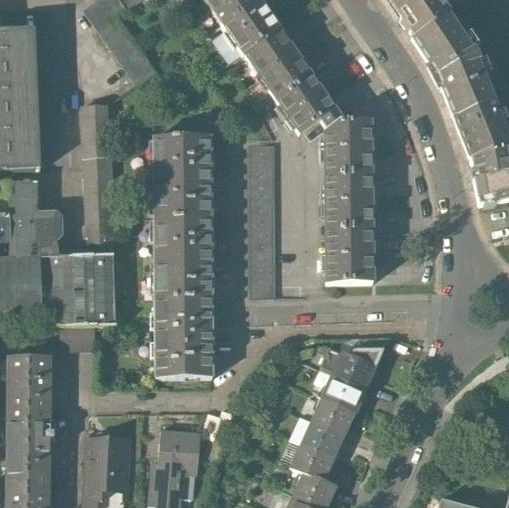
[(87,0),(105,35),(139,17),(136,10),(155,0),(87,0)]
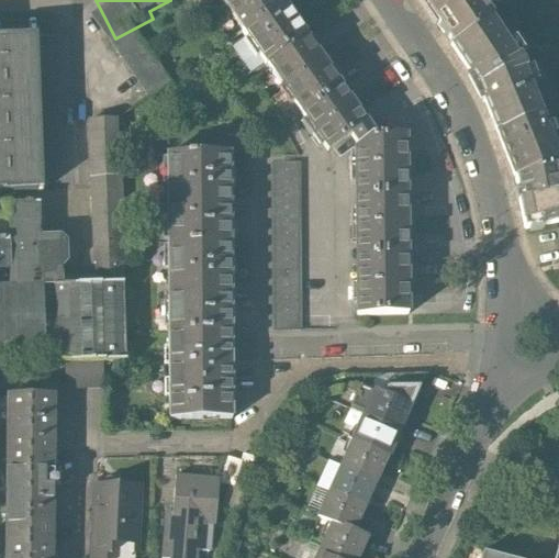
[(225,0),(245,28),(284,0),(225,0)]
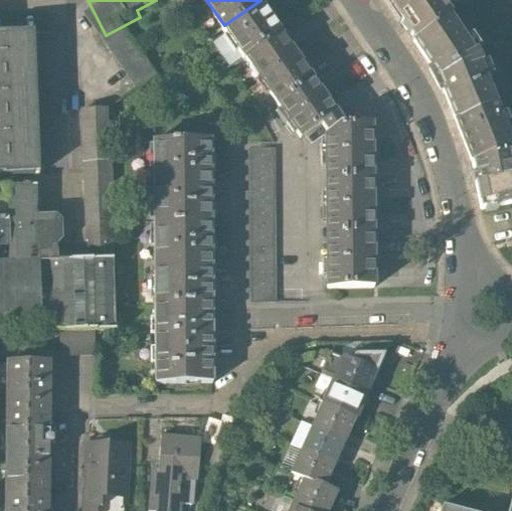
[(261,0),(224,25),(246,55),(285,28),(265,0),(261,0)]
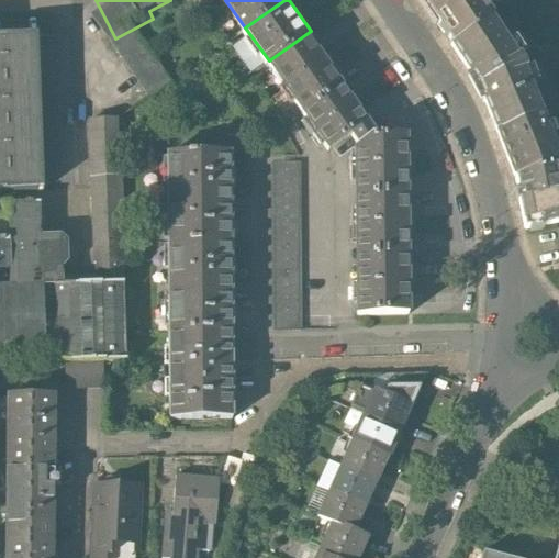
[(426,0),(446,30),(455,42),(493,15),(485,3),(491,0),(426,0)]
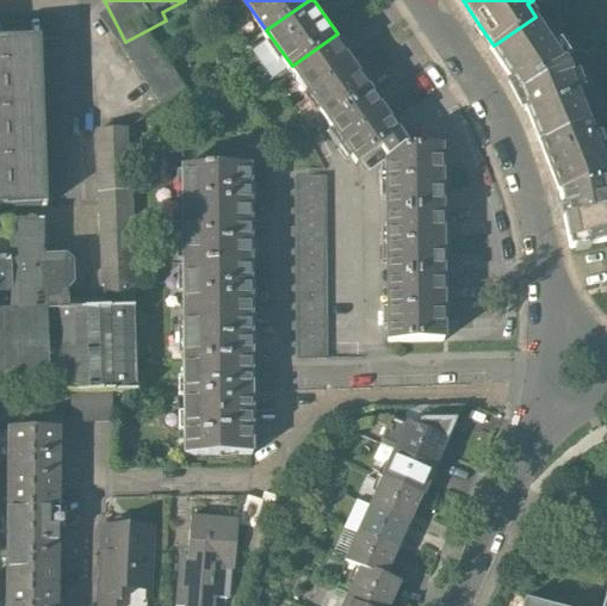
[(536,17),(494,45),(493,45),(516,80),(526,98),(542,140),(592,121),(573,73),(565,60),(537,16),(536,17)]
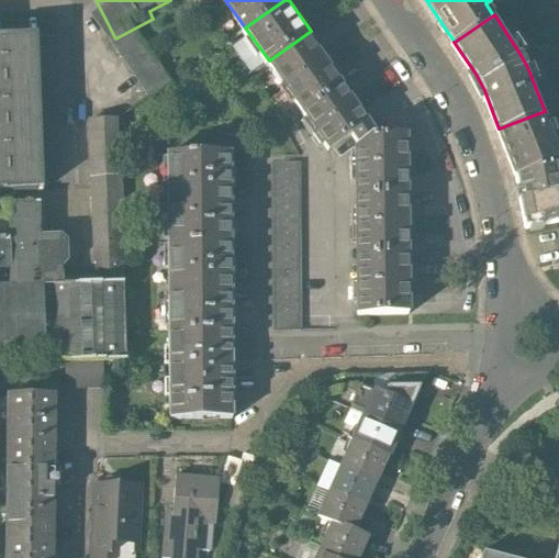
[(0,185),(42,182),(33,26),(0,28),(0,185)]
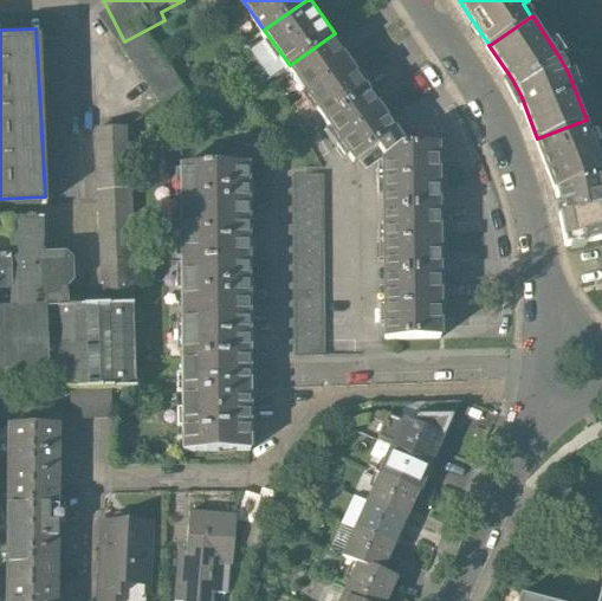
[(290,65),(328,117),(371,86),(335,33),(290,65)]
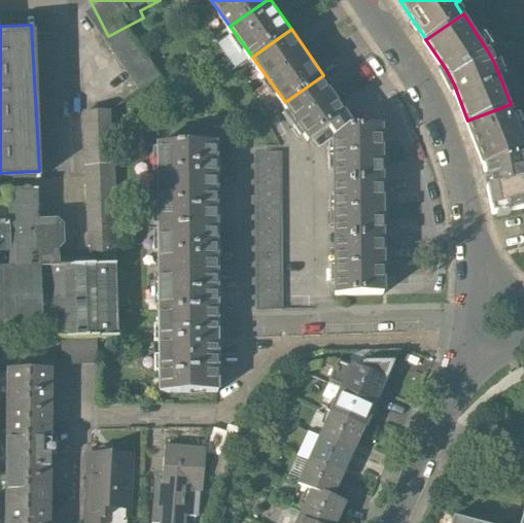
[(348,111),(323,75),(285,102),(309,138),(348,111)]
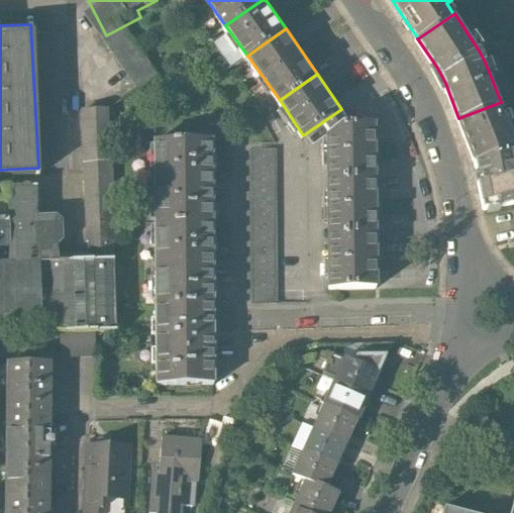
[(110,102),(85,103),(88,220),(113,220),(110,102)]
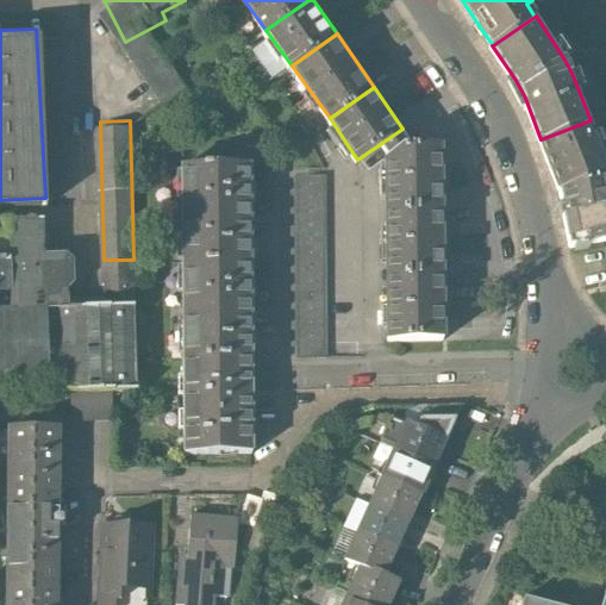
[(605,158),(591,120),(541,139),(548,153),(561,189),(605,170),(605,158)]
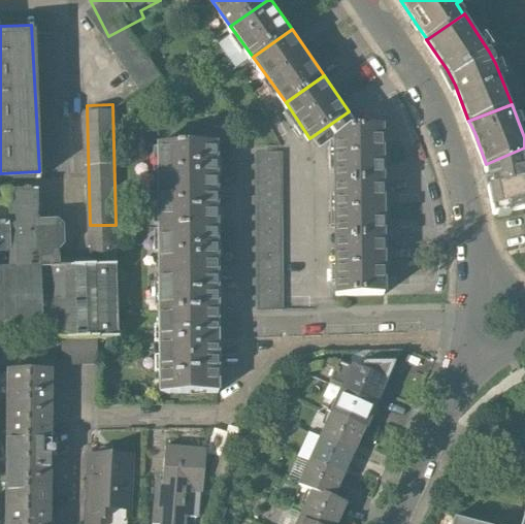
[(335,125),(339,289),(386,288),(385,261),(384,206),(383,152),(382,124),(335,125)]
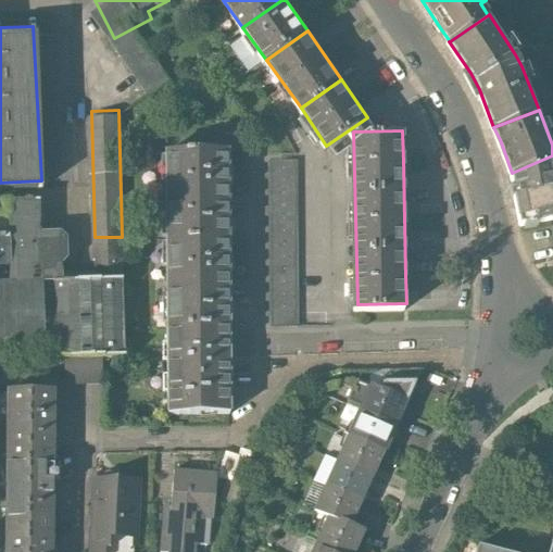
[(269,137),(272,317),(303,317),(302,136),(269,137)]
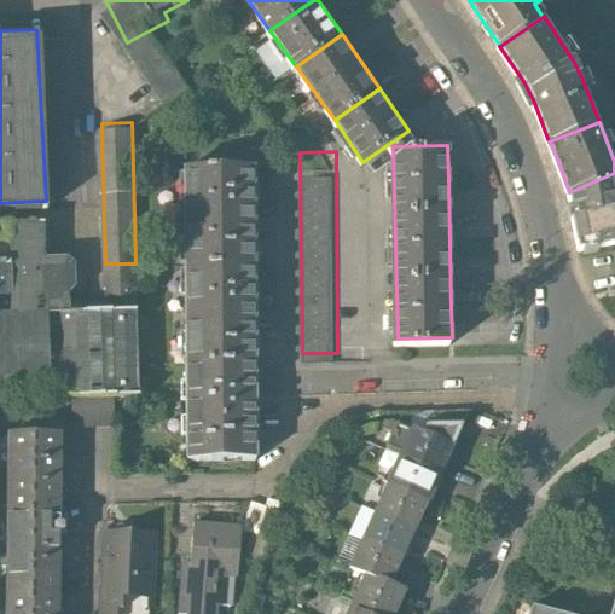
[(177,158),(177,258),(257,258),(257,158),(177,158)]
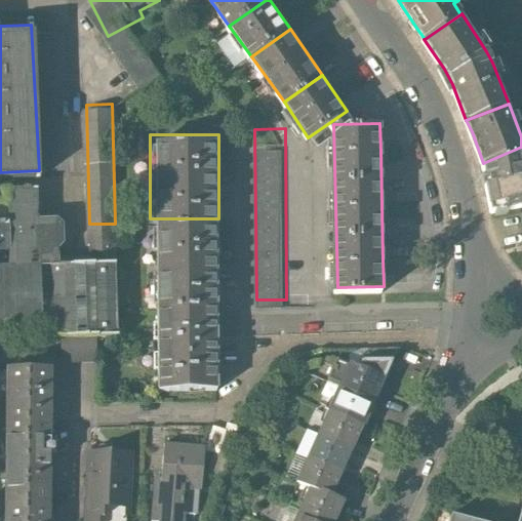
[(521,147),(483,163),(487,185),(493,211),(521,206),(521,147)]
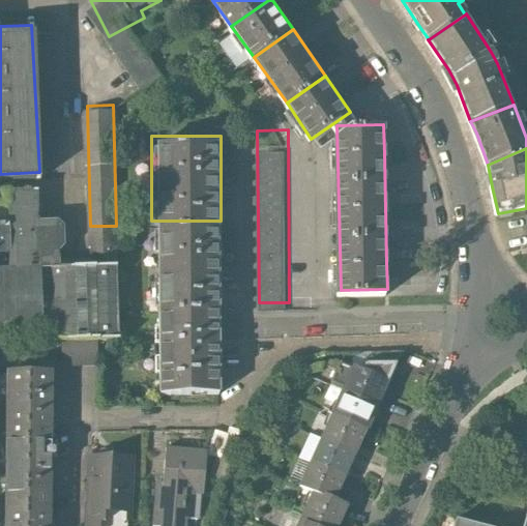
[(5,217),(0,216),(0,341),(119,341),(118,257),(60,257),(59,216),(39,216),(38,188),(5,188),(5,217)]
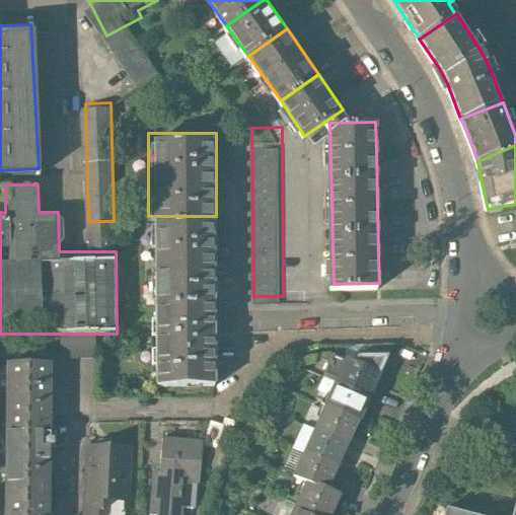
[(148,216),(148,300),(216,300),(216,216),(148,216)]
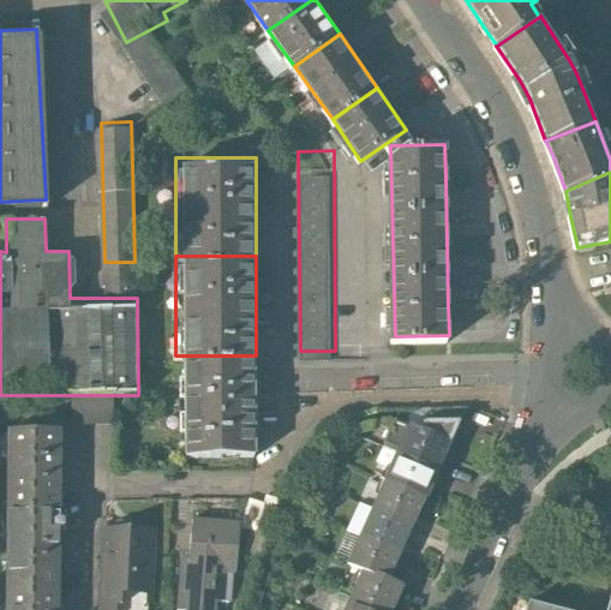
[(256,454),(256,356),(175,356),(175,454),(256,454)]
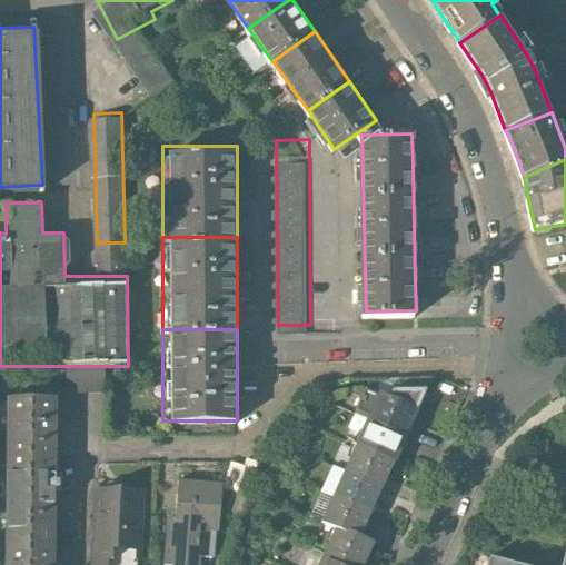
[(381,390),(369,417),(408,434),(419,407),(391,395),(381,390)]
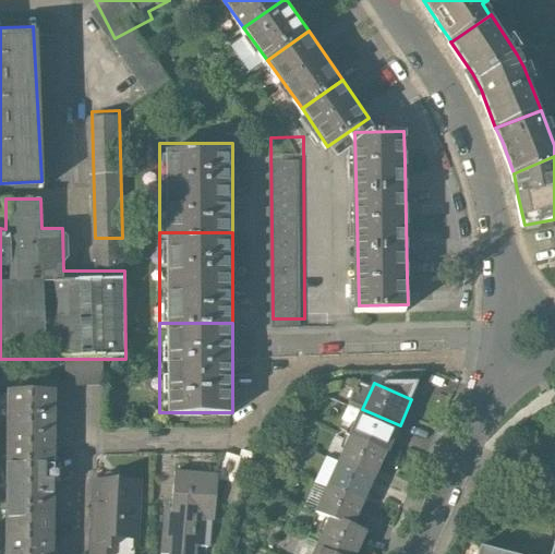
[(1,386),(1,460),(58,460),(58,385),(1,386)]
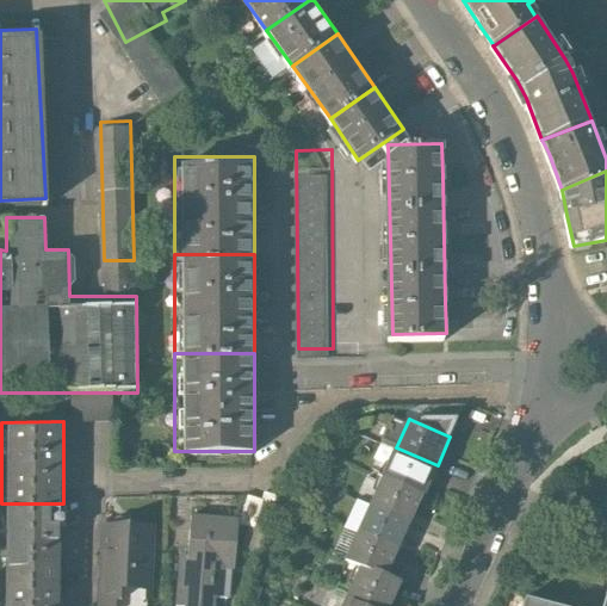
[(396,447),(383,475),(426,493),(438,465),(396,447)]
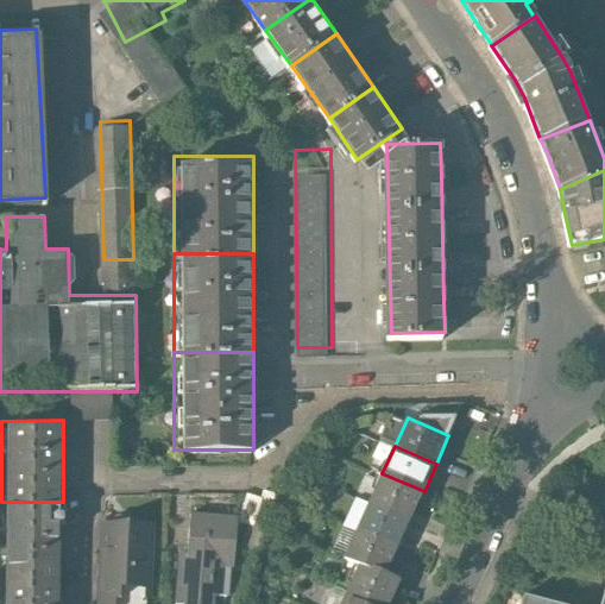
[(382,473),(370,499),(411,518),(424,491),(382,473)]
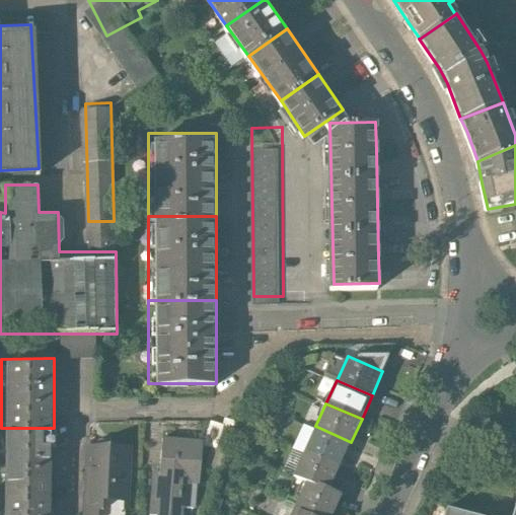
[(315,426),(305,450),(341,465),(351,442),(315,426)]
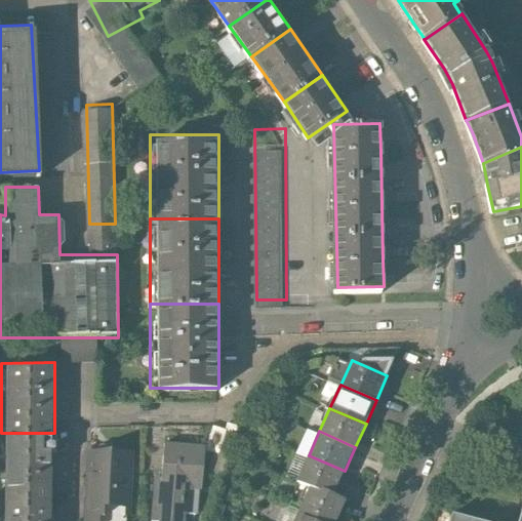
[(1,433),(2,503),(54,503),(54,433),(1,433)]
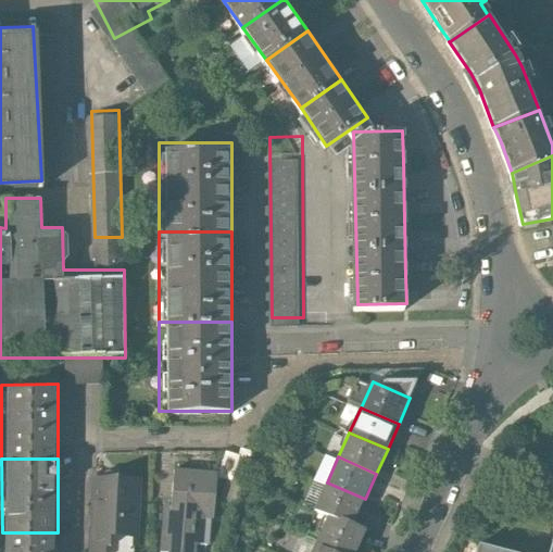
[(214,551),(216,467),(162,465),(159,551),(214,551)]
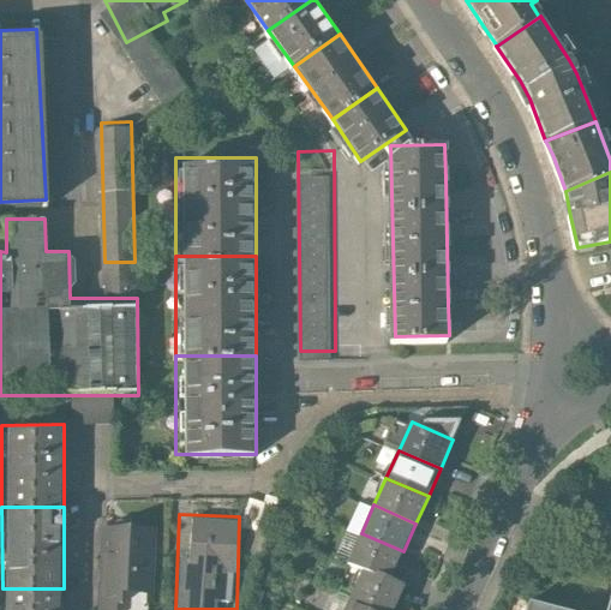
[(97,609),(153,609),(155,521),(101,520),(97,609)]
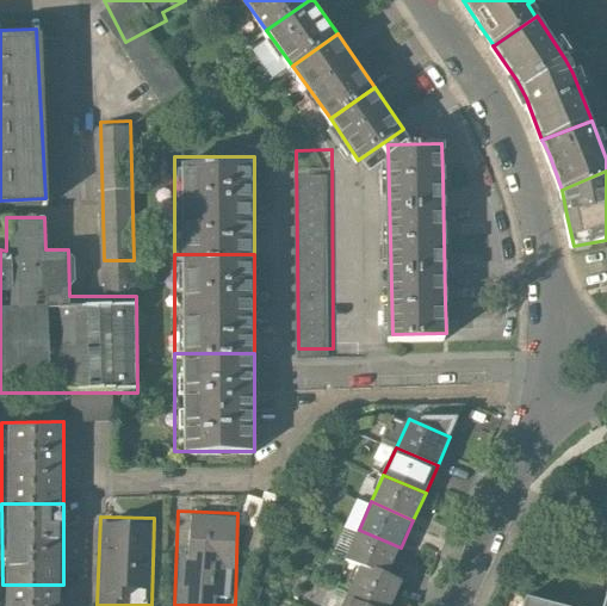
[(389,574),(401,548),(359,530),(348,557),(363,563),(389,574)]
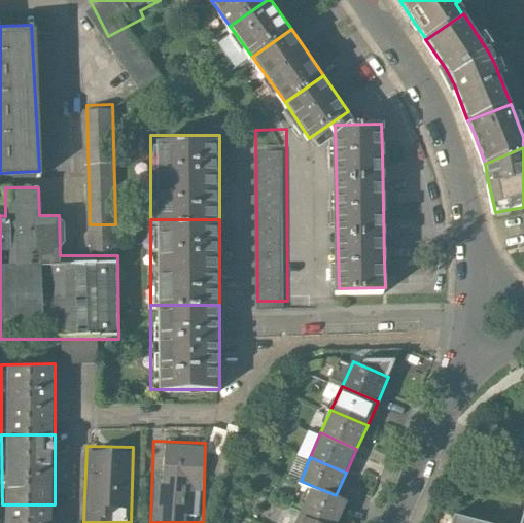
[(313,486),(302,510),(335,522),(338,522),(348,500),(336,495),(313,486)]
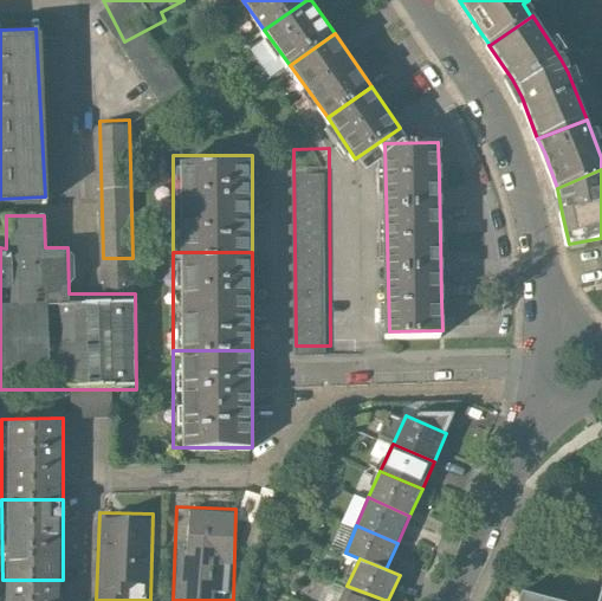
[(63,600),(63,580),(2,580),(1,600),(63,600)]
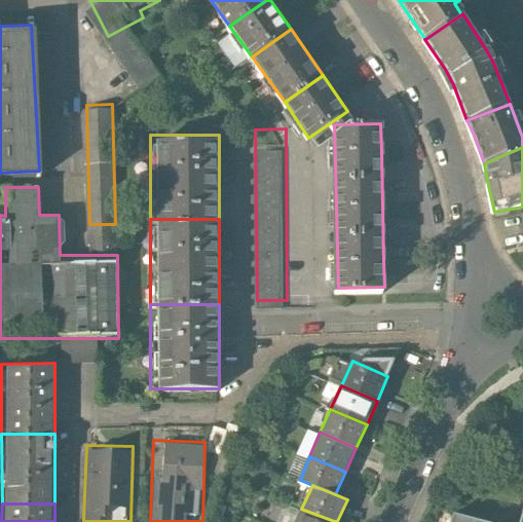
[(334,521),(301,509),(294,521),(334,521)]
